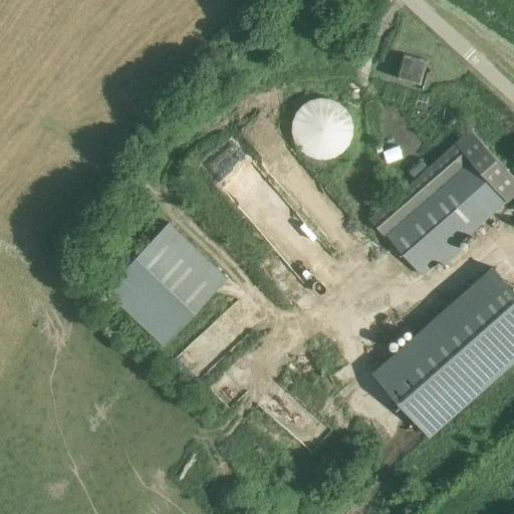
[(433,71),(429,68),(425,67),(427,60),(403,53),(395,79),(417,86),(416,89),(422,90),(427,74),(431,75),(433,71)]
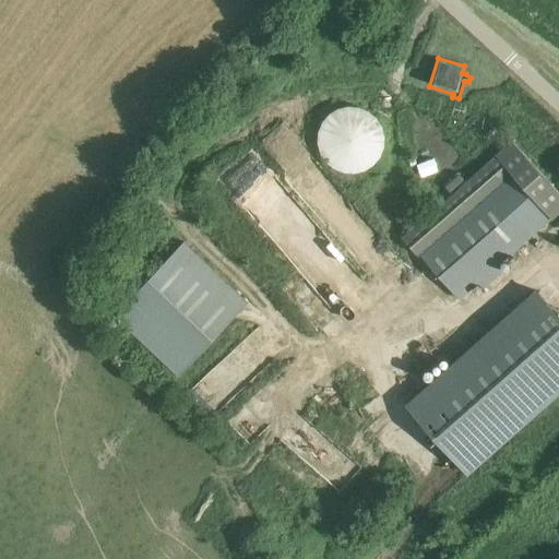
[(385,144),(385,139),(385,133),(383,128),(381,122),(377,117),(372,113),(366,109),(359,107),(353,106),(346,106),(341,107),(335,109),(331,113),(326,117),(323,121),(320,127),(318,133),(318,141),(318,147),(320,154),(323,159),(328,164),(332,168),(336,170),(342,173),(347,174),(354,174),(360,173),(367,170),(373,166),(378,162),(381,156),(384,151),(385,144)]
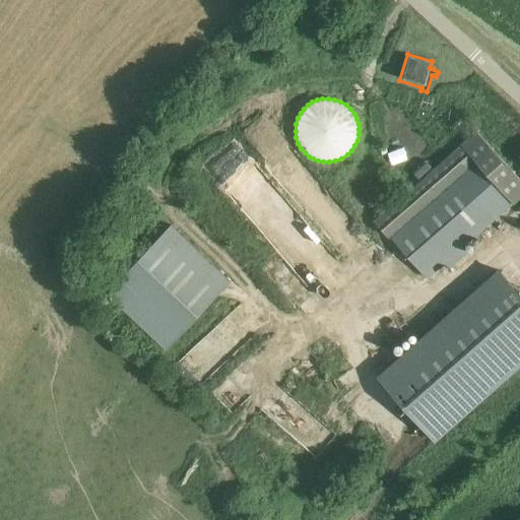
[(462,146),(377,221),(428,278),(513,203),(513,204),(519,197),(519,181),(477,132),(461,145),(462,146)]
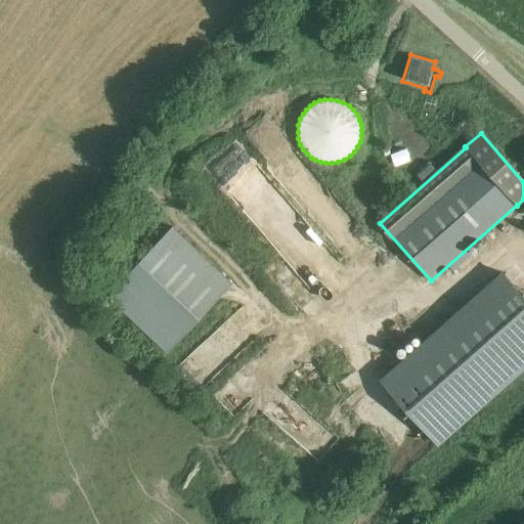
[(435,169),(430,164),(418,175),(422,180),(435,169)]
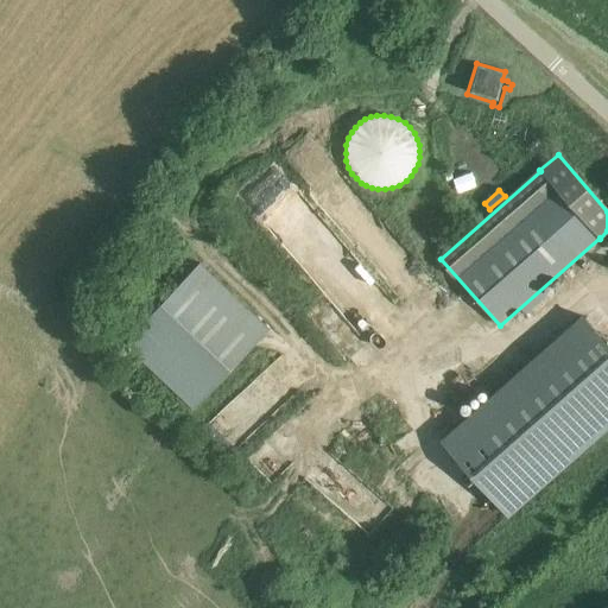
[(270,329),(198,263),(125,340),(195,407),(270,329)]
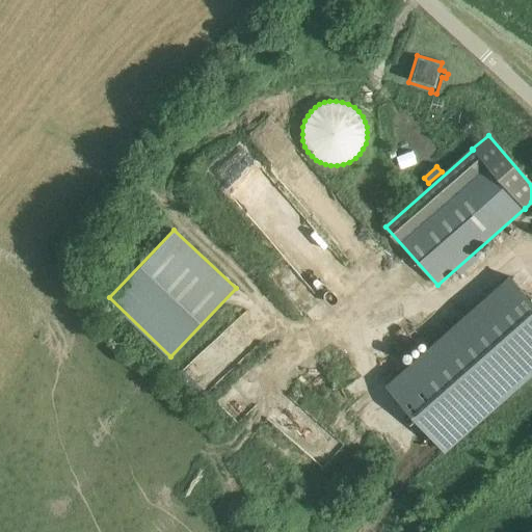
[(531,300),(512,278),(388,389),(443,451),(531,372),(531,300)]
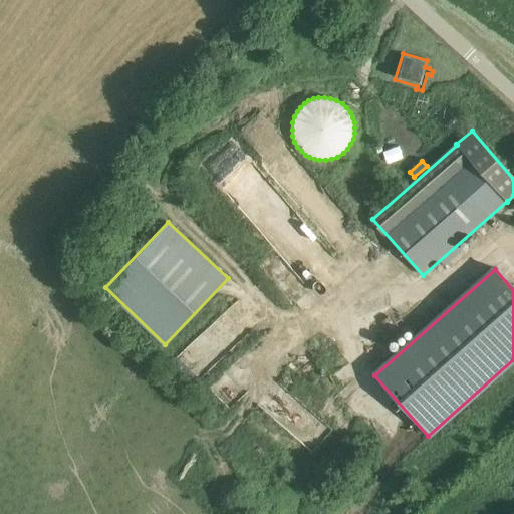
All buildings are outlined.
